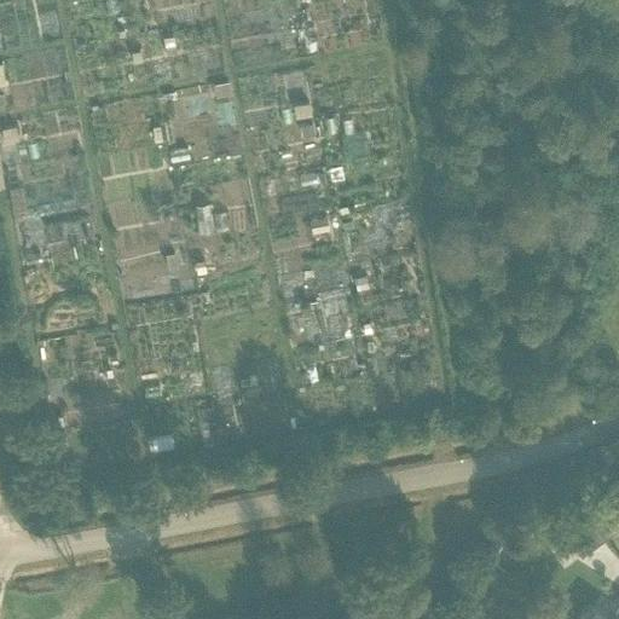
[(15,125),(0,127),(4,142),(17,138),(15,125)]
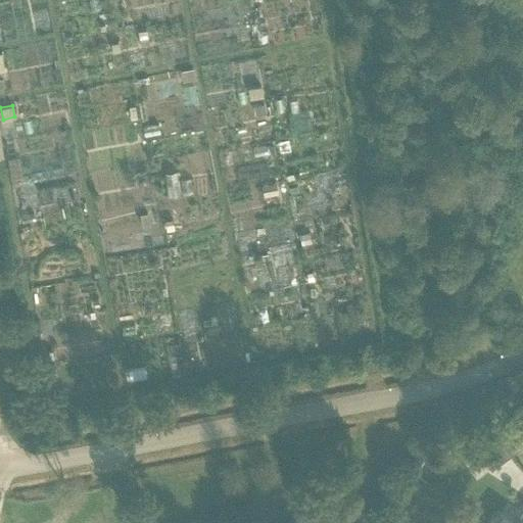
[(17,156),(7,158),(10,178),(20,176),(17,156)]
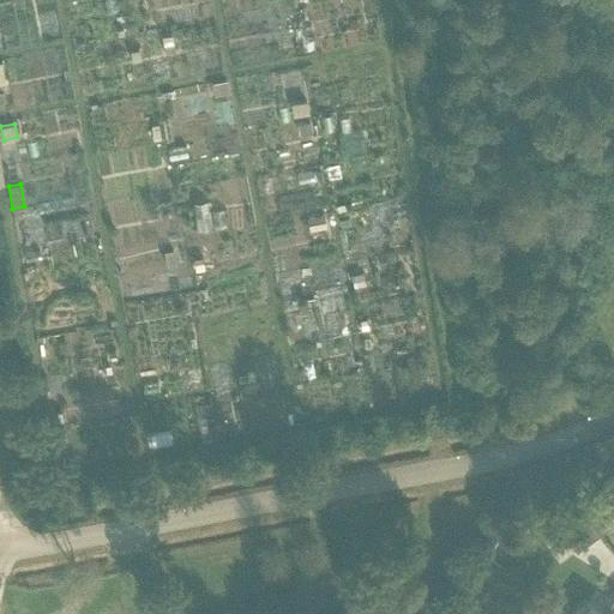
[(200,258),(192,260),(194,272),(204,270),(200,258)]
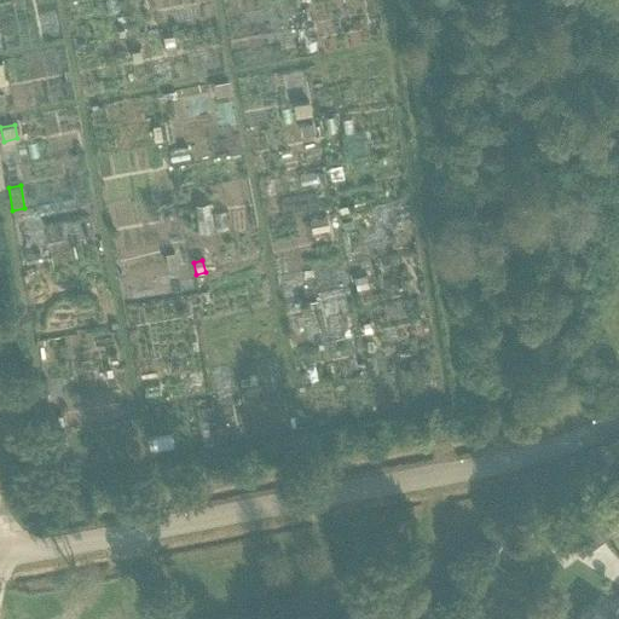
[(250,376),(238,380),(241,391),(253,387),(250,376)]
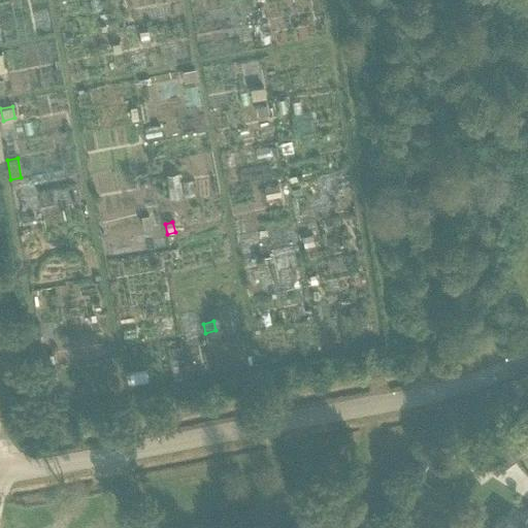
[(140,369),(128,372),(131,384),(142,381),(140,369)]
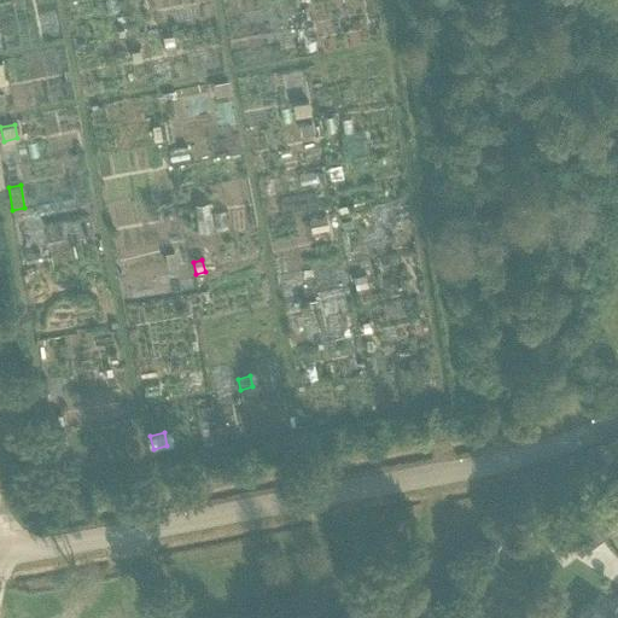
[(581,555),(604,538),(584,512),(549,537),(554,543),(564,544),(570,540),(581,555)]
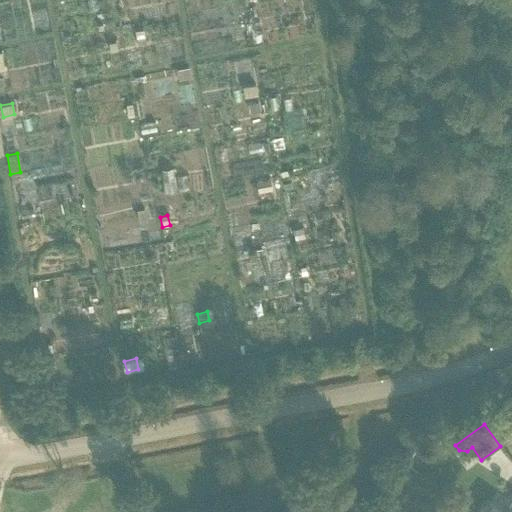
[(483,502),(475,511),(511,511),(511,500),(508,505),(511,507),(511,510),(510,511),(502,511),(488,502),(487,501),(485,501),(483,502)]
